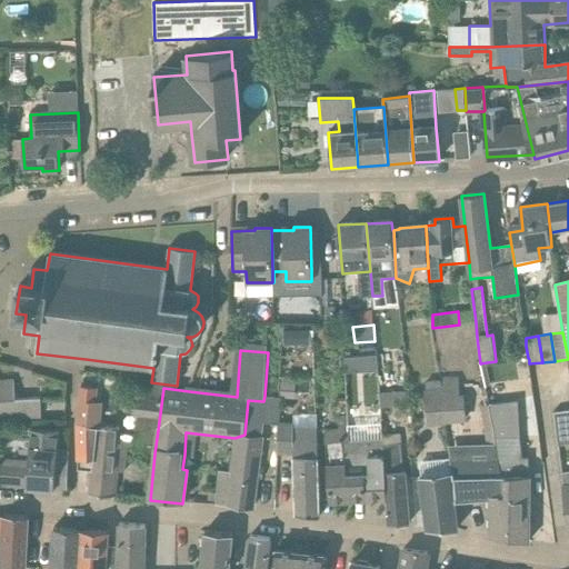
[(376,356),(360,357),(361,372),(377,371),(376,356)]
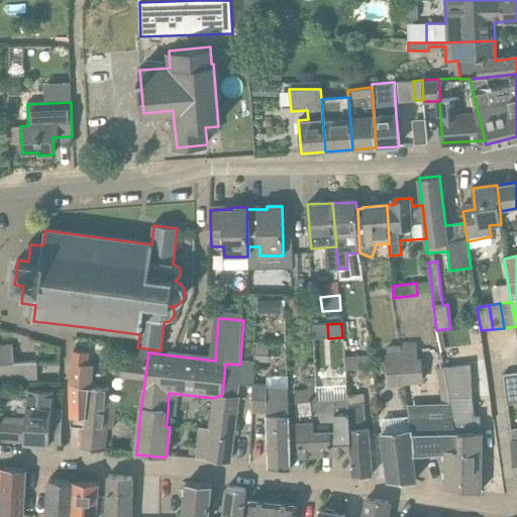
[(401,346),(405,384),(422,383),(420,359),(417,359),(415,343),(401,344),(401,346)]
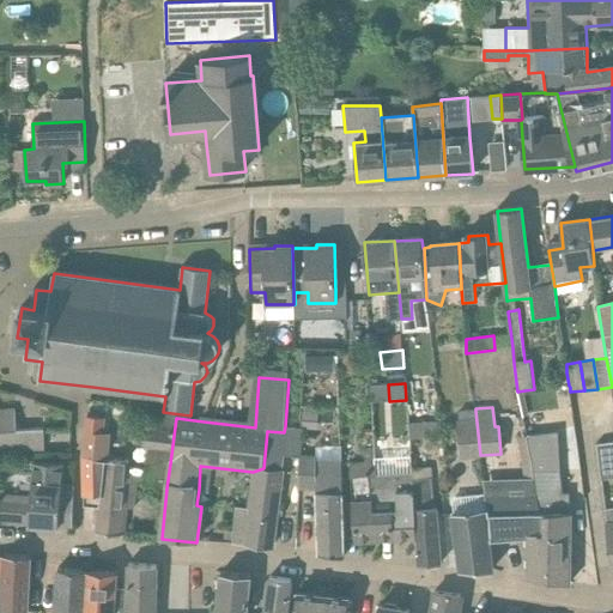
[(0,410),(0,431),(17,431),(14,410),(0,410)]
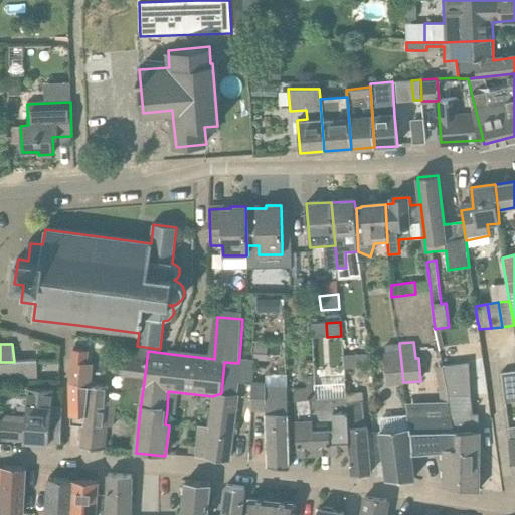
[(403,384),(403,382),(399,345),(385,346),(385,353),(384,353),(387,385),(403,384)]
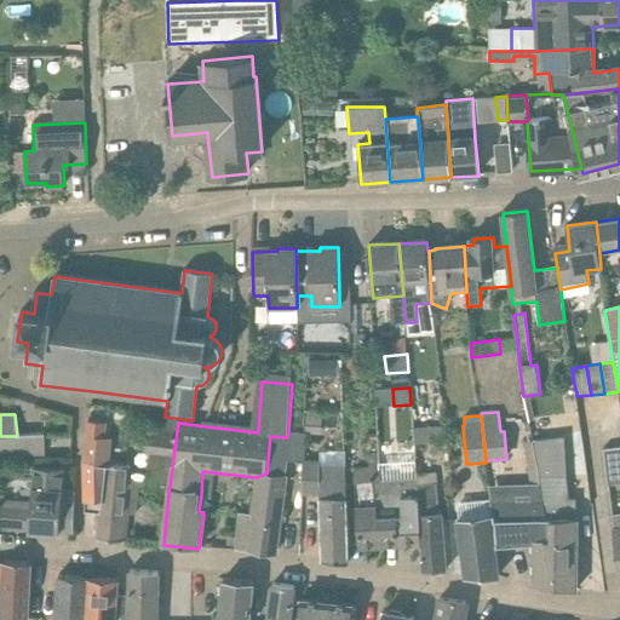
[(107,463),(98,538),(124,540),(126,515),(137,516),(139,489),(145,491),(168,494),(172,469),(178,423),(178,422),(148,418),(148,419),(144,453),(150,454),(148,474),(131,471),(131,465),(110,463),(107,463)]
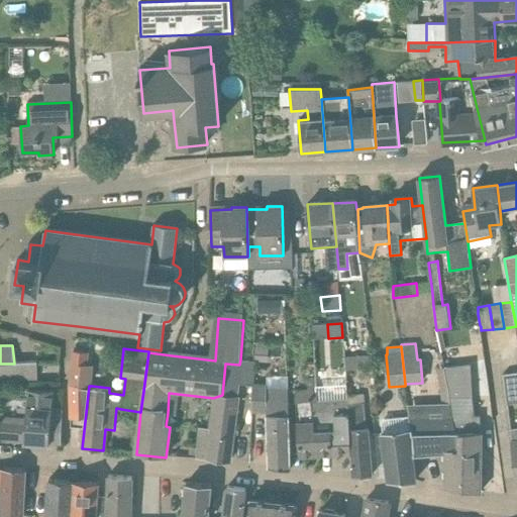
[(75,350),(71,350),(68,384),(71,384),(89,386),(92,386),(93,366),(88,365),(89,352),(75,350)]
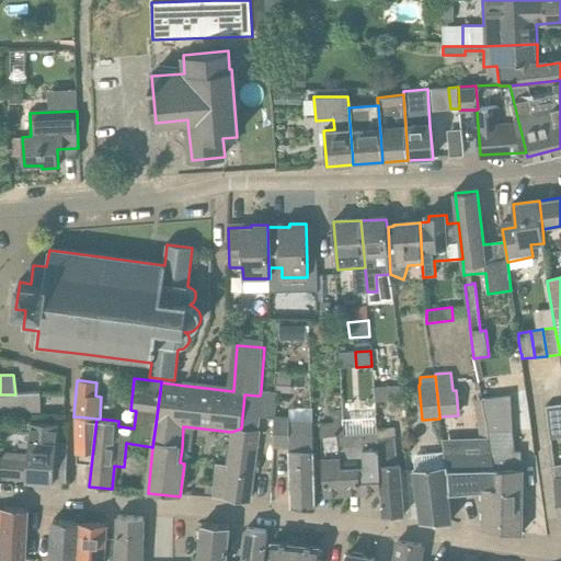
[(375,388),(376,400),(403,399),(403,387),(375,388)]
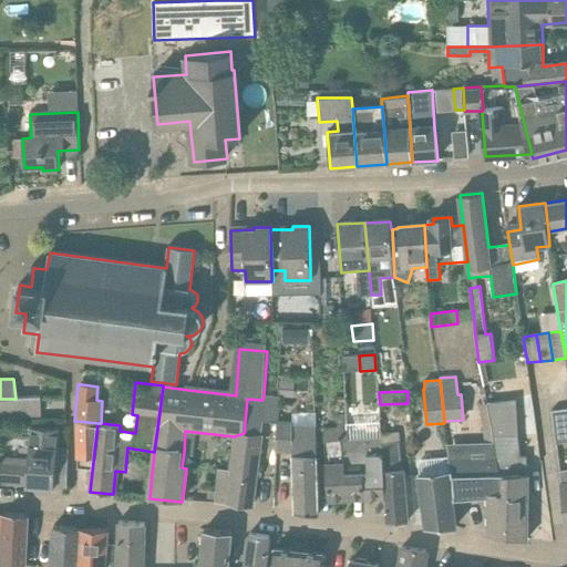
[(251,507),(260,435),(261,435),(264,422),(277,423),(278,421),(279,398),(280,395),(264,394),(263,400),(247,399),(244,433),(234,436),(229,472),(219,470),(217,503),(251,507)]
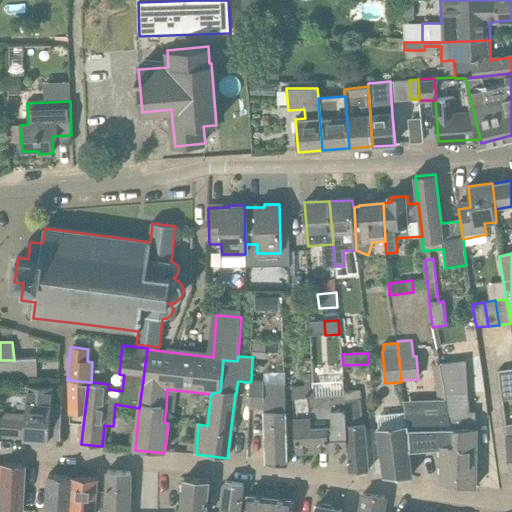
[(0,360),(0,376),(37,376),(37,361),(23,360),(14,360),(0,360)]
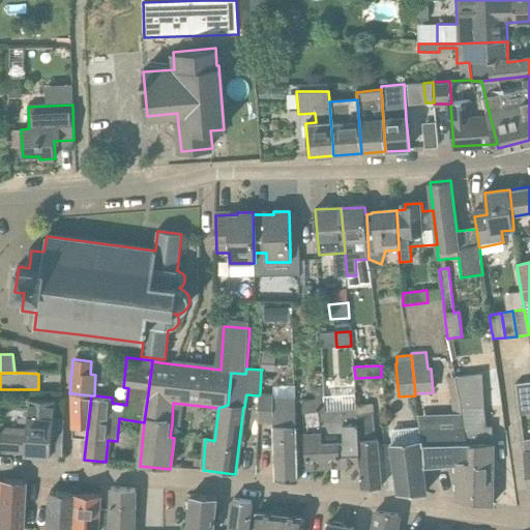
[(494,504),(494,443),(492,444),(492,428),(486,428),(482,375),(455,378),(458,388),(464,428),(468,446),(473,502),(494,504)]
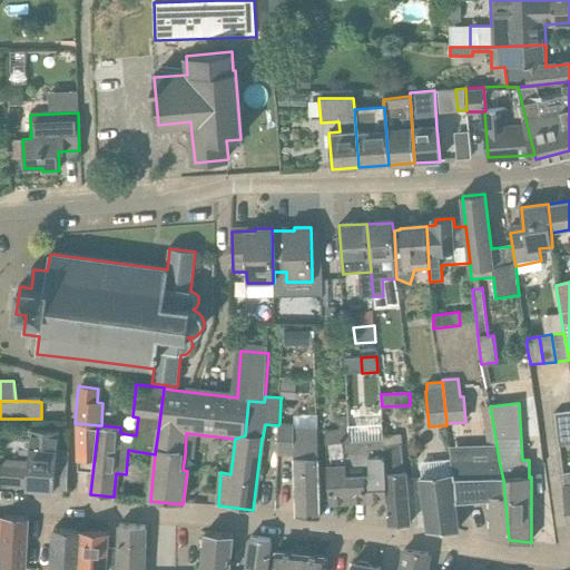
[(559,446),(569,445),(569,412),(554,414),(559,446)]
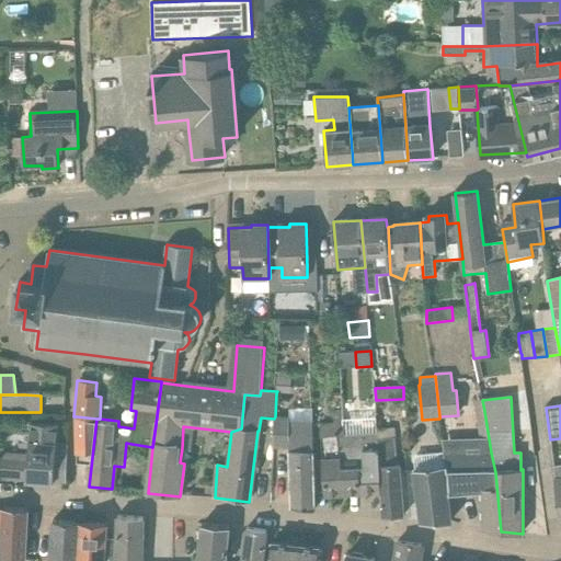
[(292,507),(316,510),(313,427),(312,420),(289,420),(289,418),(275,416),(274,419),(273,448),(289,449),(292,507)]
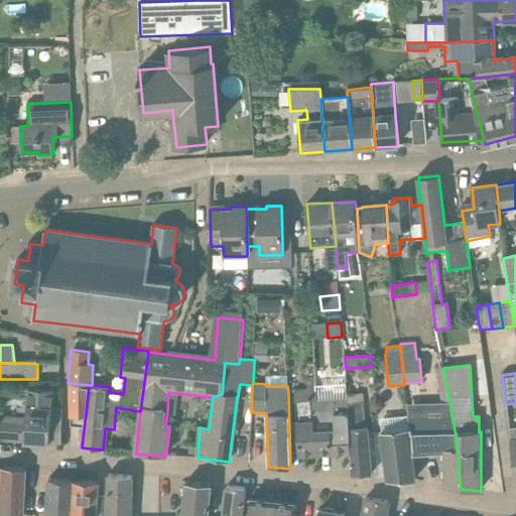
[(300,456),(332,455),(330,431),(319,432),(318,414),(312,415),(311,402),(316,402),(314,385),(306,385),(307,389),(294,390),(297,421),(298,421),(300,456)]
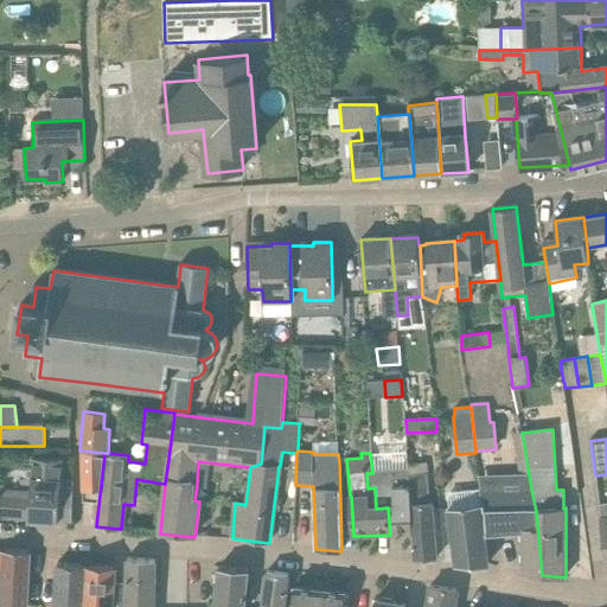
[(0,489),(0,517),(29,519),(58,522),(72,522),(75,478),(62,477),(63,460),(33,458),(32,484),(31,491),(0,489)]
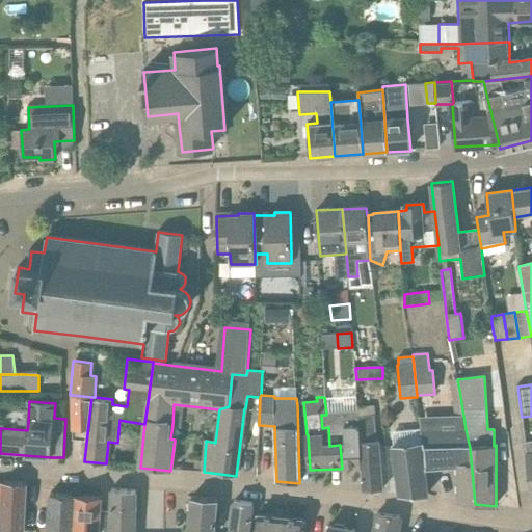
[(363,490),(383,489),(378,442),(374,405),(357,406),(356,410),(357,413),(361,468),(362,468),(363,490)]
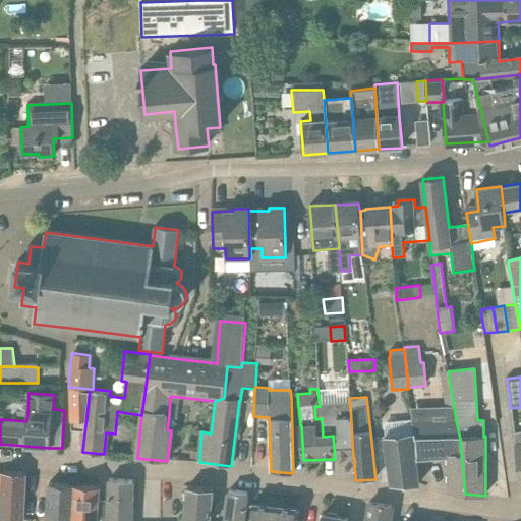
[(315,419),(322,418),(323,437),(333,436),(335,459),(353,458),(350,404),(320,406),(314,406),(315,419)]
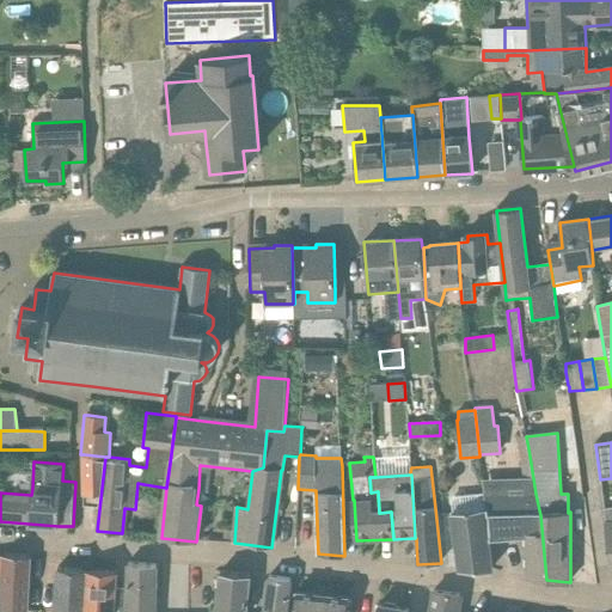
[(540,515),(536,494),(524,495),(485,497),(485,500),(487,507),(485,507),(489,540),(526,538),(528,577),(546,580),(540,515)]
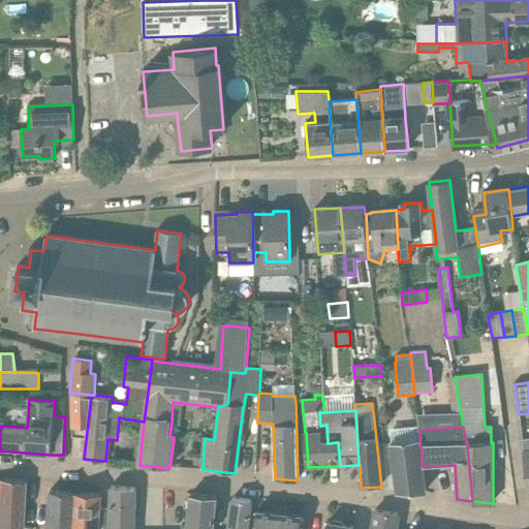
[(426,493),(423,467),(419,438),(392,442),(399,493),(426,493)]
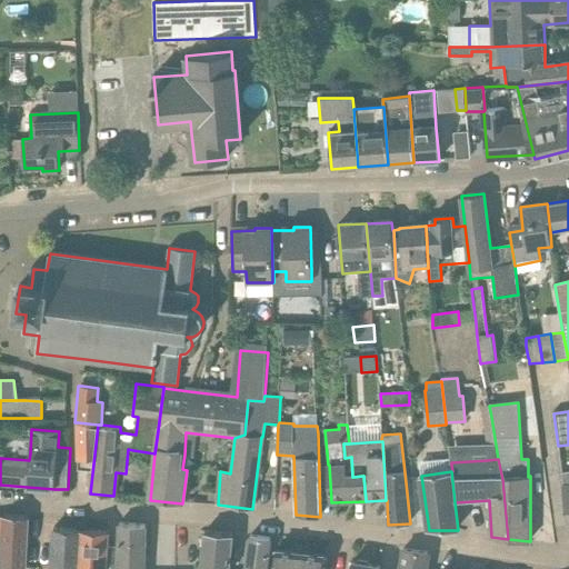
[(1,568),(7,568),(23,568),(27,518),(3,517),(2,536),(0,536),(1,568)]
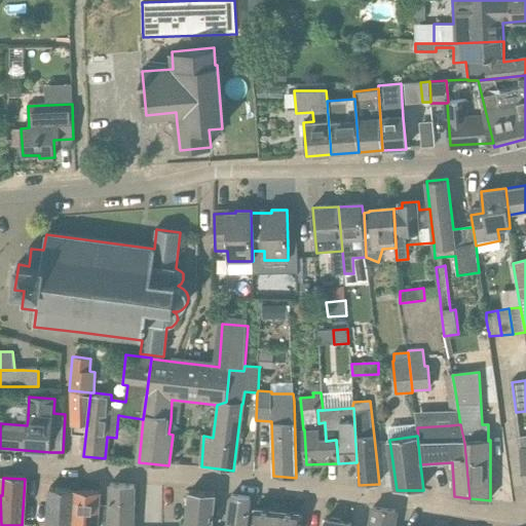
[(133,525),(135,486),(110,485),(108,525),(133,525)]
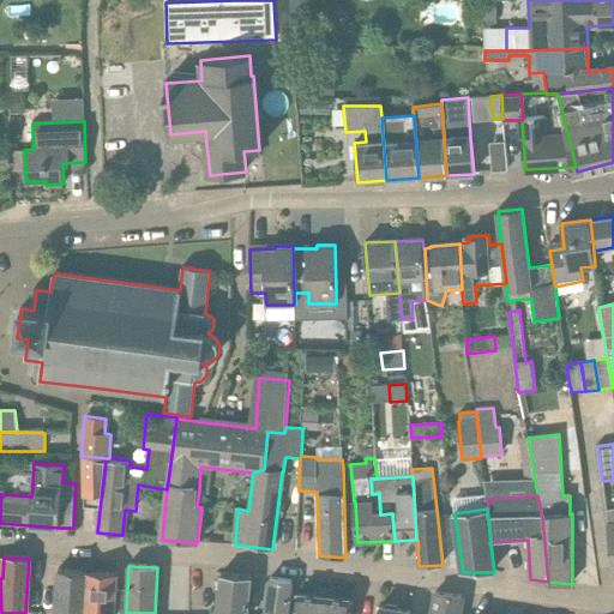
[(84,613),(89,572),(59,570),(55,613),(84,613)]
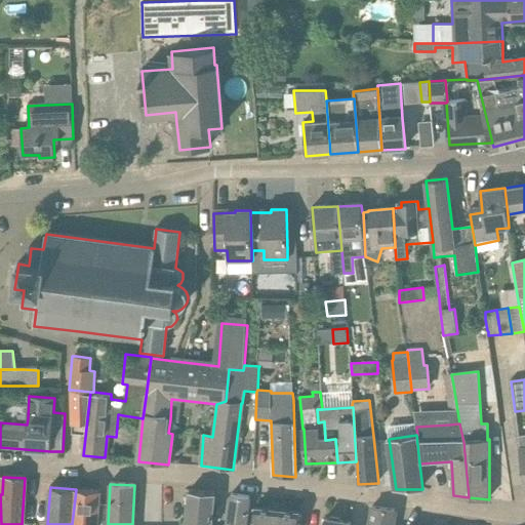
[(76,489),(72,524),(96,524),(99,491),(76,489)]
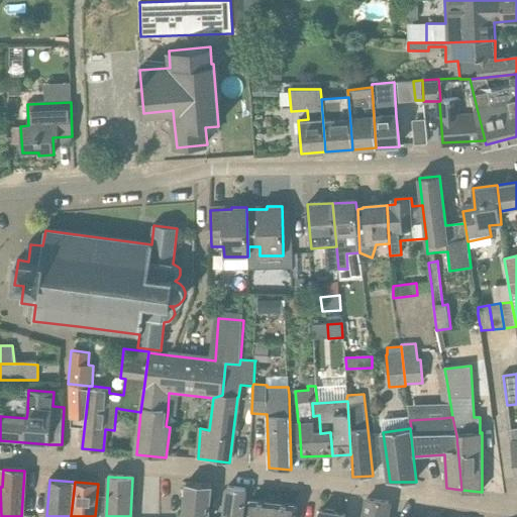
[(208,516),(211,487),(187,484),(182,516),(208,516)]
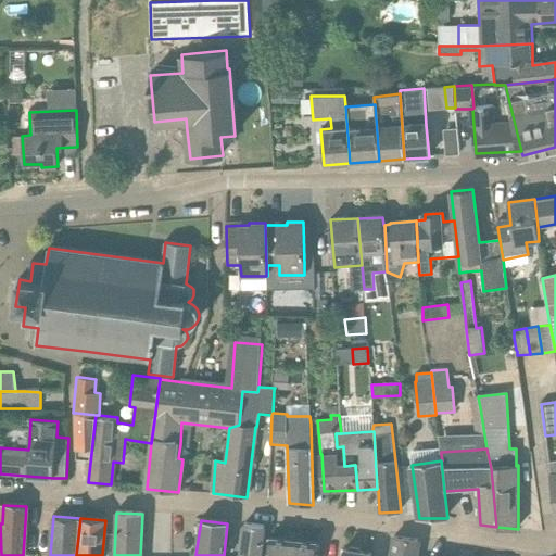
[(260,555),(264,527),(245,523),(240,555),(260,555)]
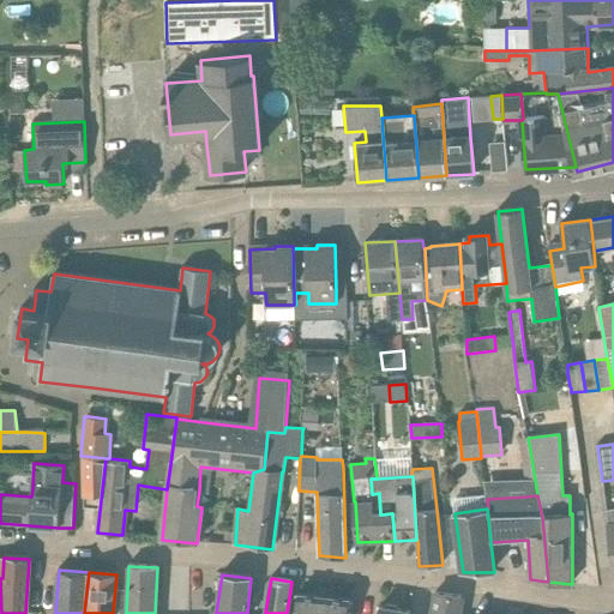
[(347,613),(349,599),(298,593),(295,613),(347,613)]
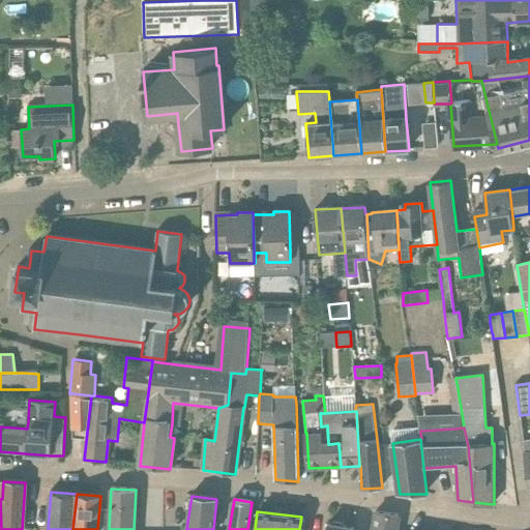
[(373,529),(396,529),(400,517),(377,512),(373,529)]
